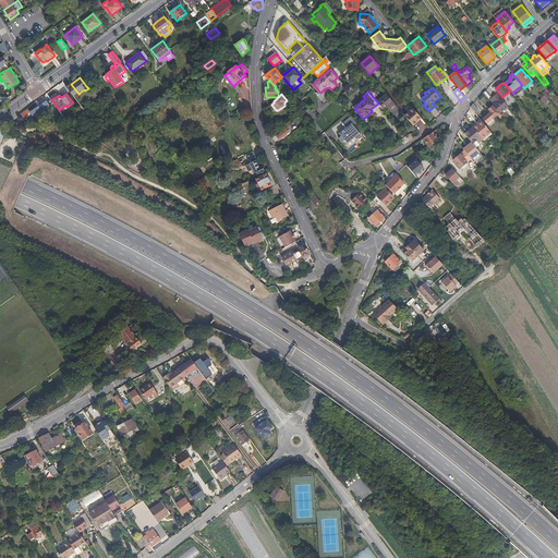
[(399,109),(386,94),(377,101),(378,104),(385,111),(388,108),(393,114),(399,109)]
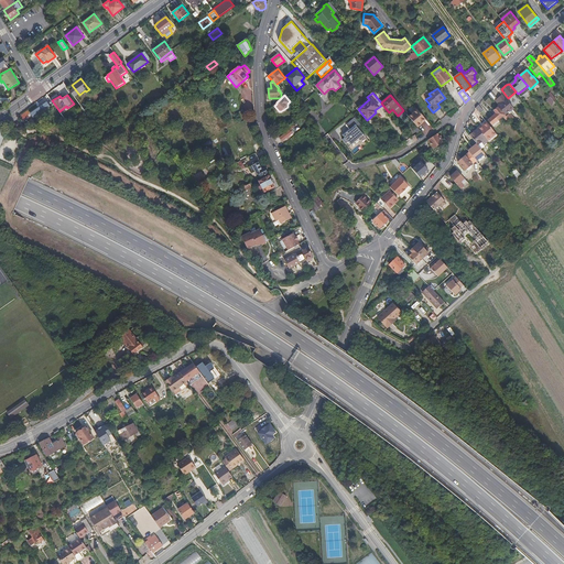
[(513,108),(502,95),(496,100),(498,104),(507,114),(513,108)]
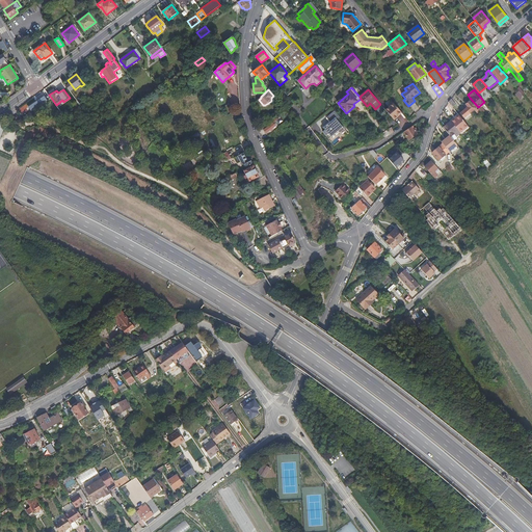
[(520,91),(515,95),(521,100),(524,97),(523,96),(520,91)]
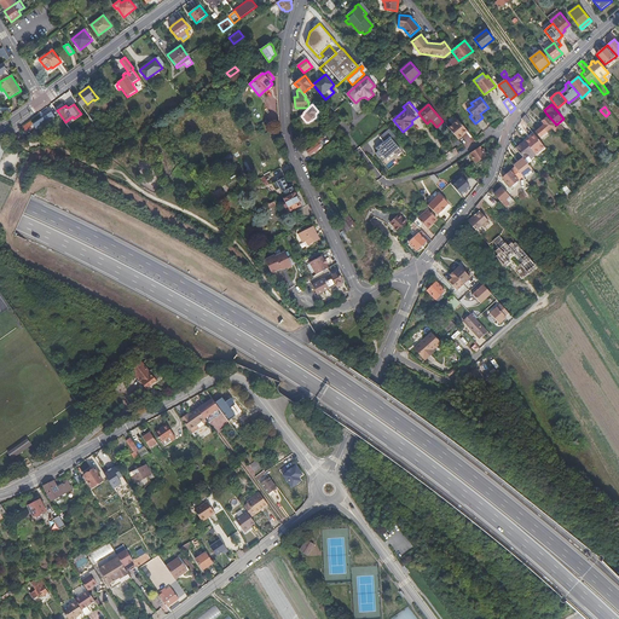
[(56,117),(48,109),(32,121),(39,129),(56,117)]
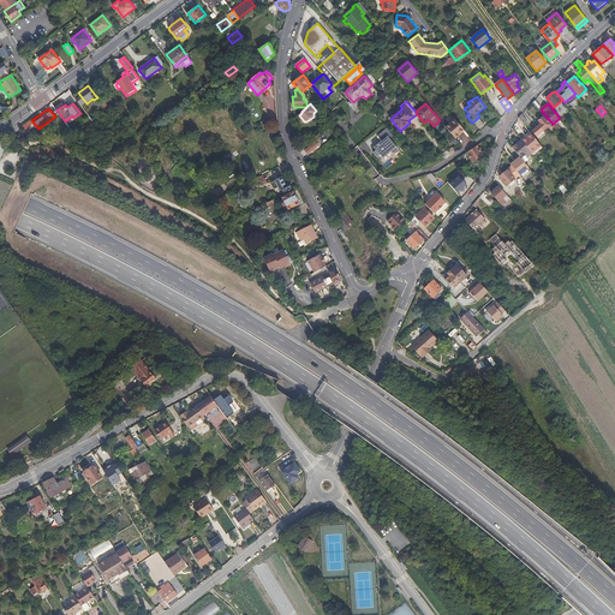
[(553,124),(543,113),(542,114),(551,125),(553,124)]
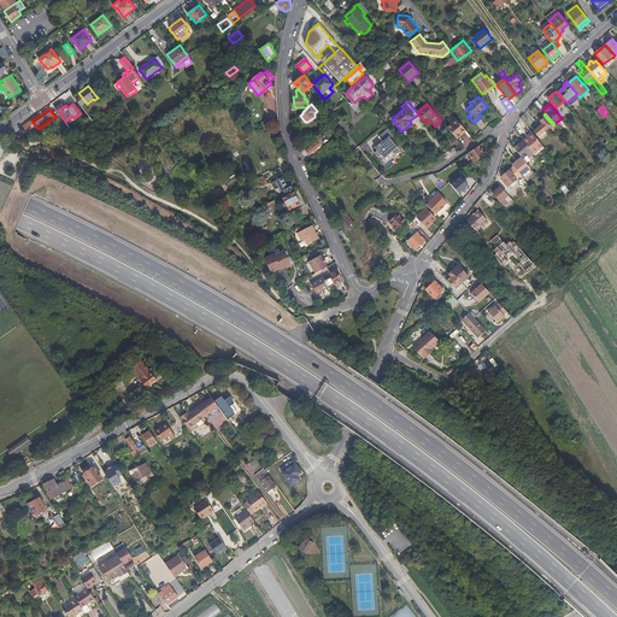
[(545,117),(540,121),(542,124),(534,131),(539,136),(551,127),(554,131),(557,130),(554,127),(553,125),(552,125),(545,117)]
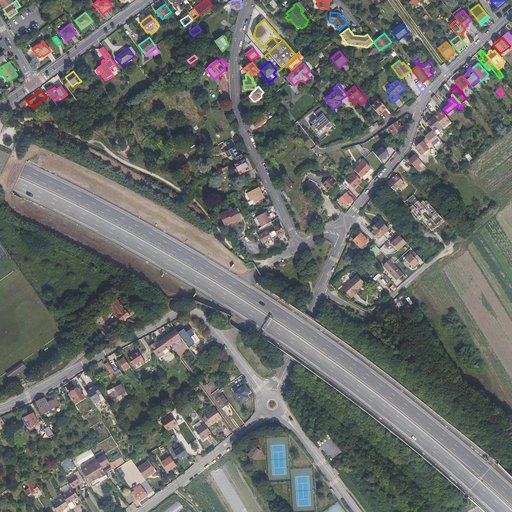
[(379,99),(374,104),(381,112),(386,108),(379,99)]
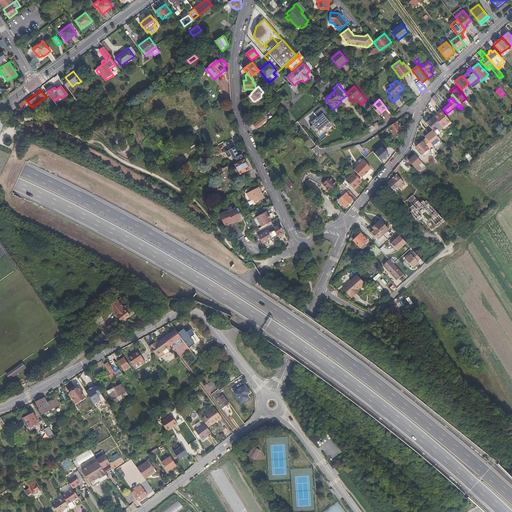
[(374,104),(371,106),(379,116),(387,109),(386,108),(381,112),(374,104)]
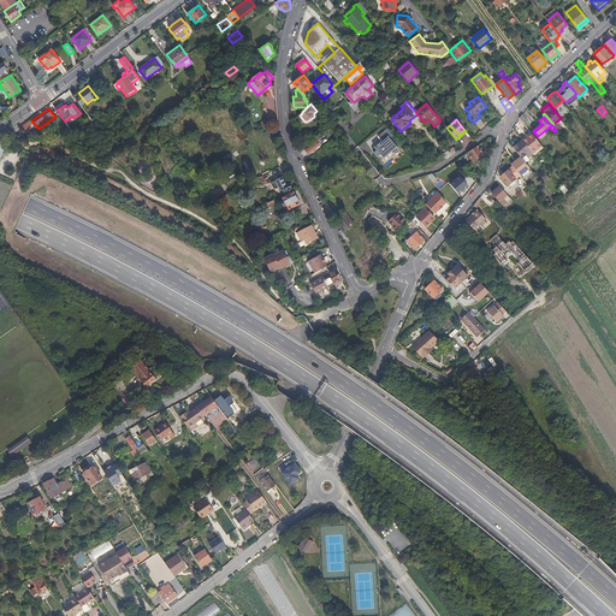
[(395,136),(388,129),(379,136),(383,142),(374,148),(377,150),(374,153),(381,161),(392,152),(394,154),(400,149),(391,140),(395,136)]
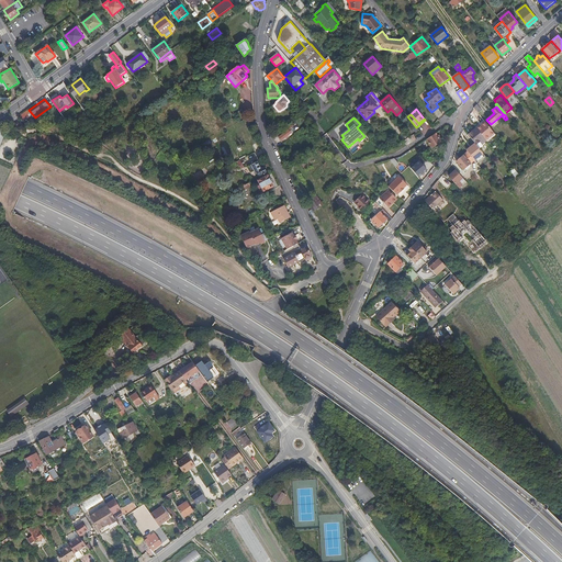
[(495,134),(485,122),(476,128),(486,141),(495,134)]
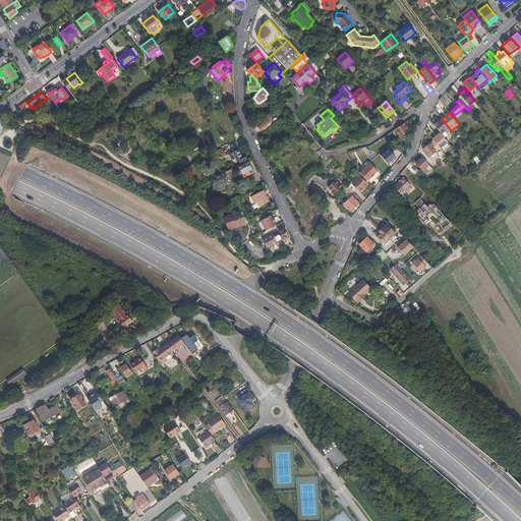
[(269,116),(257,125),(258,127),(261,130),(266,127),(266,128),(268,127),(267,126),(271,123),(268,120),(271,118),(269,116)]
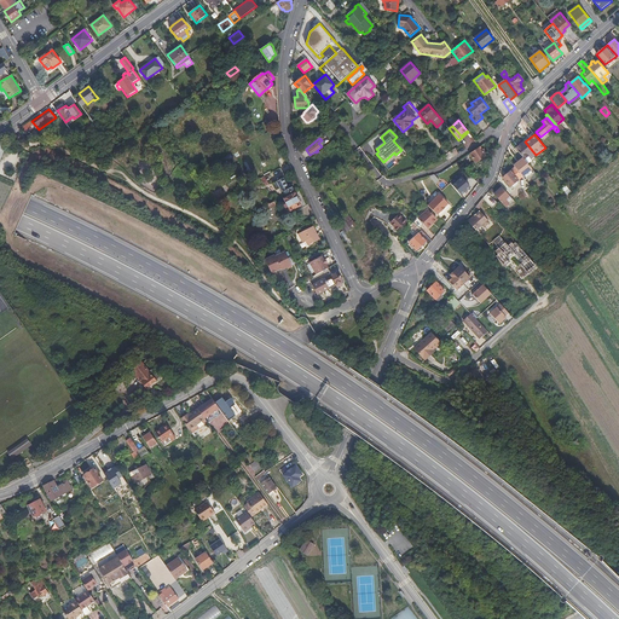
[(524,157),(528,163),(532,161),(531,160),(537,156),(536,155),(525,142),(525,140),(516,148),(524,157)]
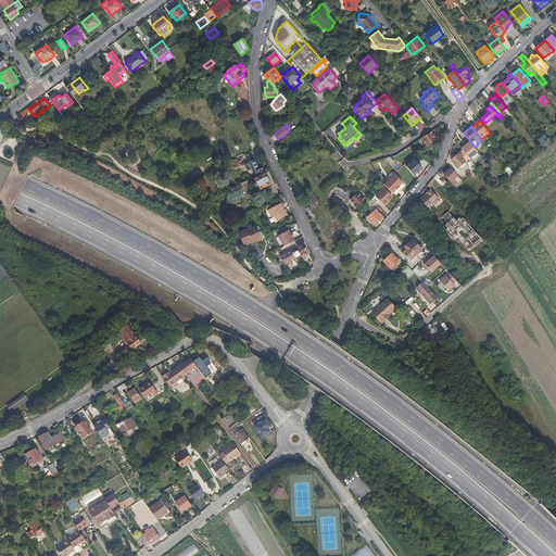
[(437,140),(431,131),(421,138),(427,147),(437,140)]
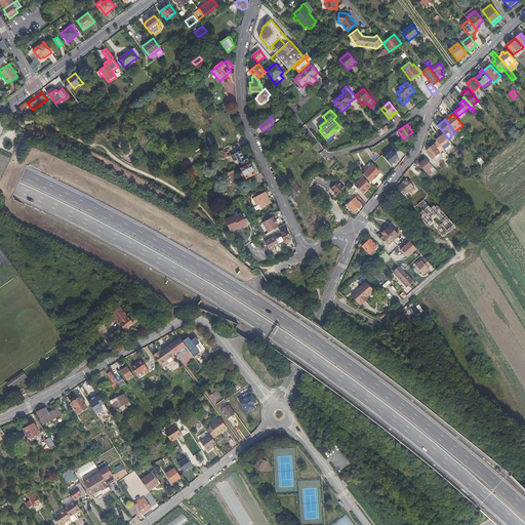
[(398,142),(393,133),(390,136),(396,144),(398,142)]
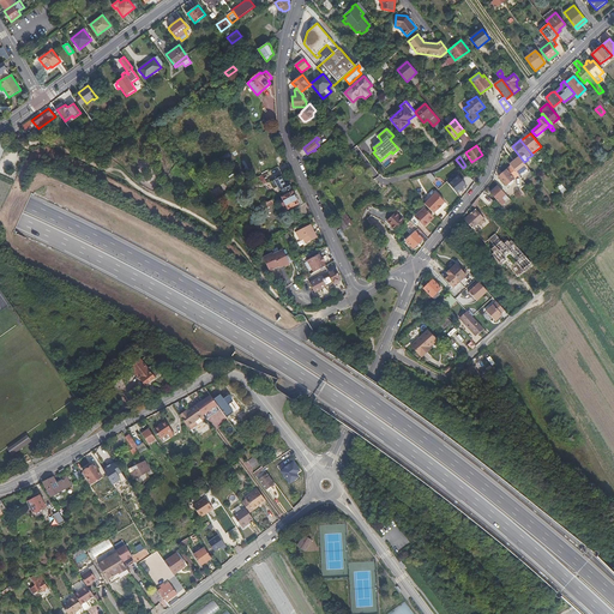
[(524,162),(519,156),(510,164),(511,166),(518,175),(528,168),(524,162)]
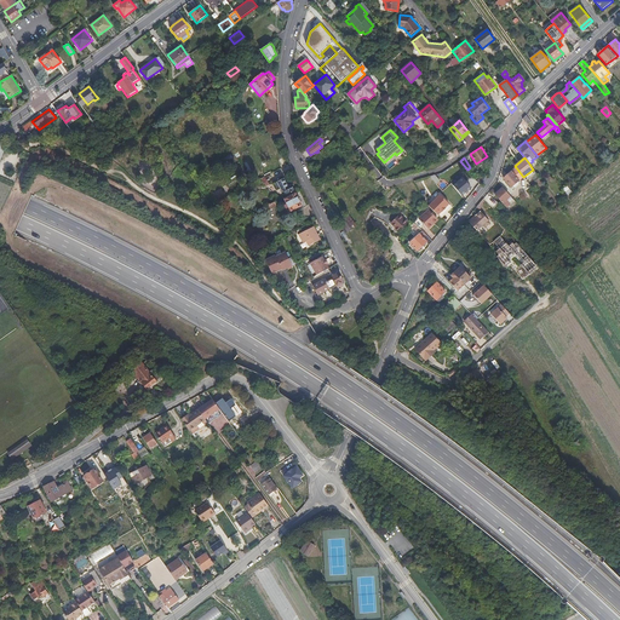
[(523,177),(516,167),(504,178),(511,188),(523,177)]
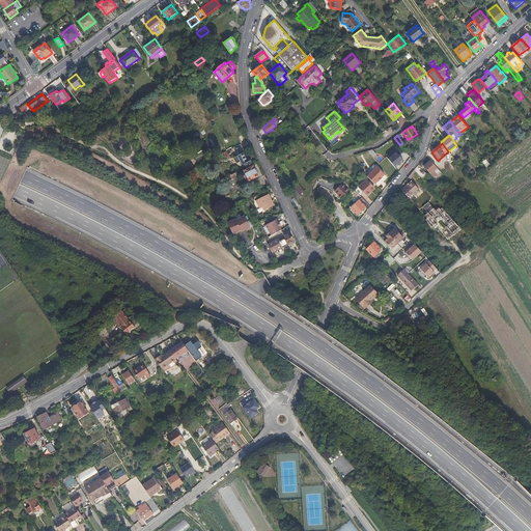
[(459,148),(456,145),(448,151),(451,155),(459,148)]
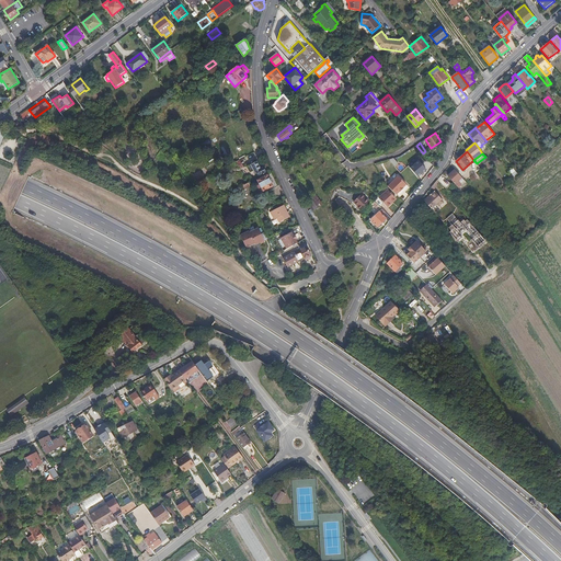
[(249,163),(254,161),(252,155),(245,157),(249,163)]
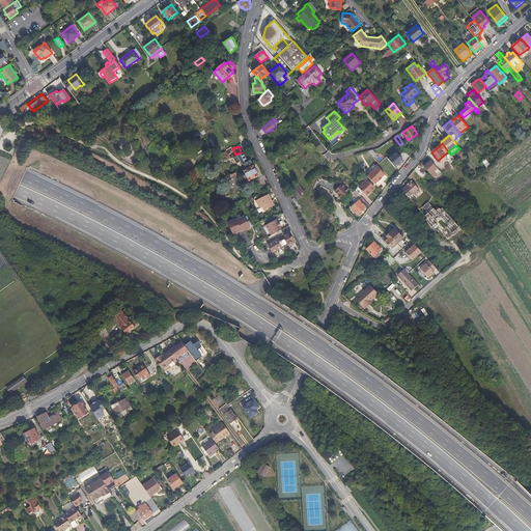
[(411,158),(404,150),(401,154),(409,161),(411,158)]
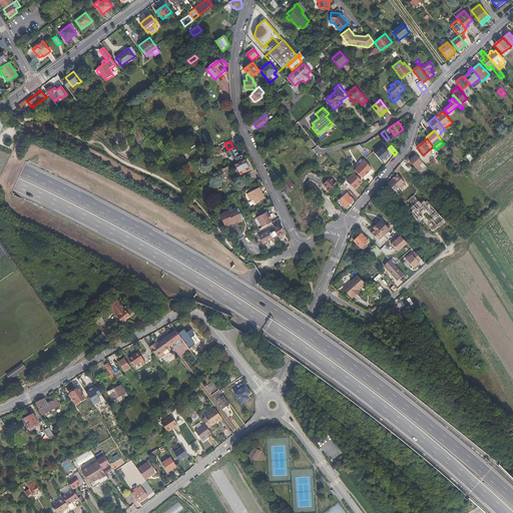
[(390,155),(383,146),(375,153),(383,162),(390,155)]
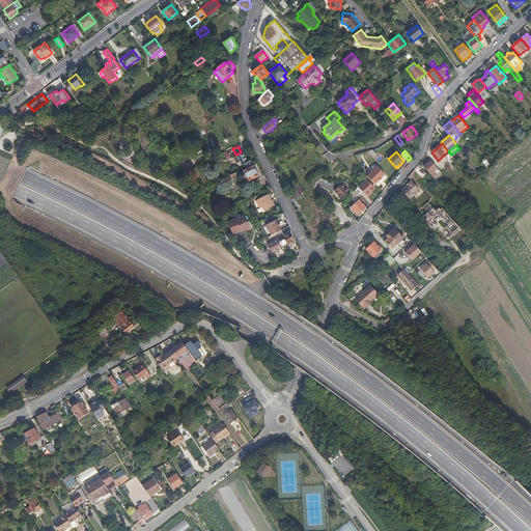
[(244,152),(233,158),(236,163),(240,162),(242,165),(243,164),(245,167),(252,163),(250,159),(248,160),(244,152)]
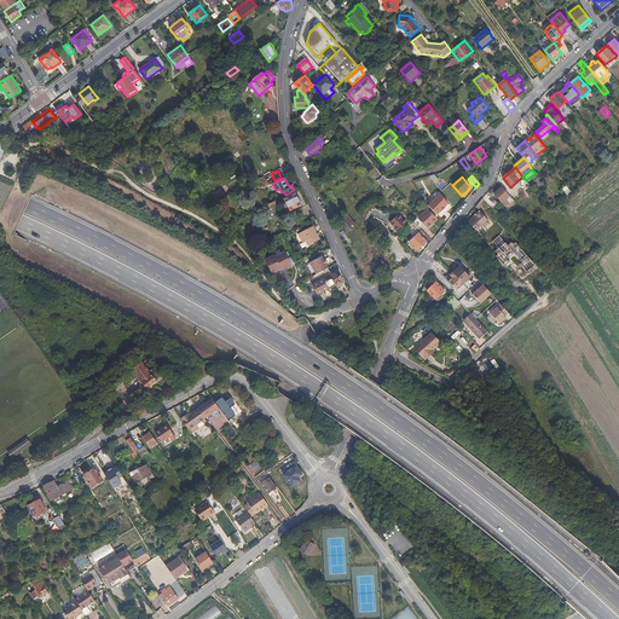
[(502,187),(495,194),(507,207),(514,201),(502,187)]
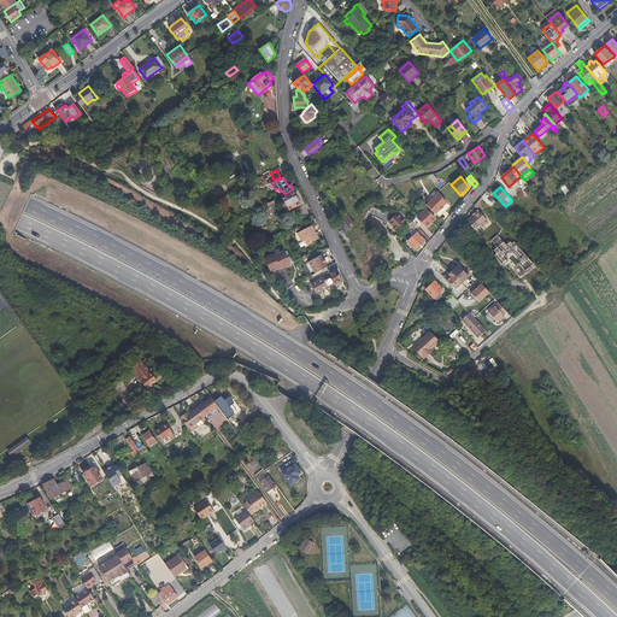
[(300,205),(294,192),(283,198),(285,201),(283,201),(282,203),(283,205),(285,207),(287,206),(289,211),(300,205)]
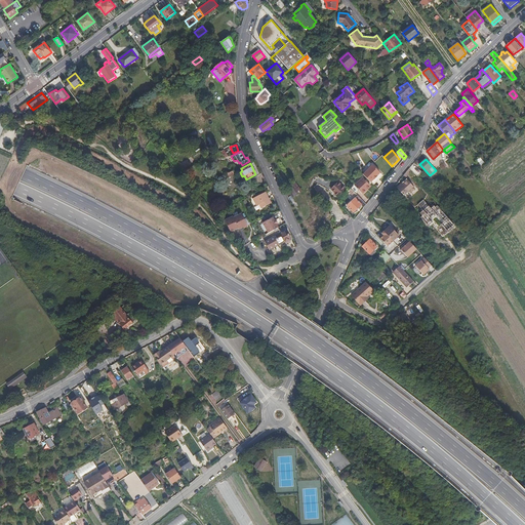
[(422,172),(413,164),(409,168),(412,171),(417,176),(422,172)]
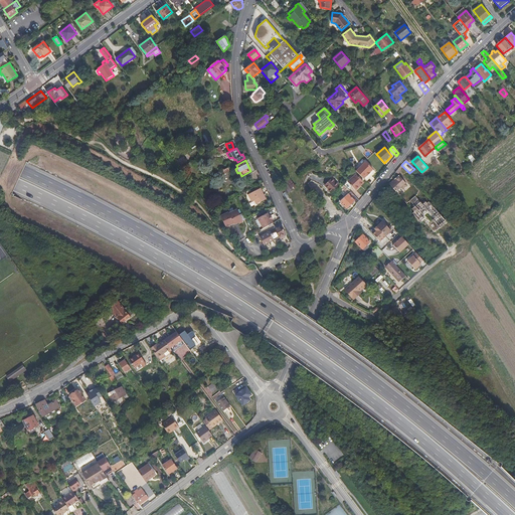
[(356,171),(364,179),(367,176),(370,172),(373,169),(365,162),(356,171)]
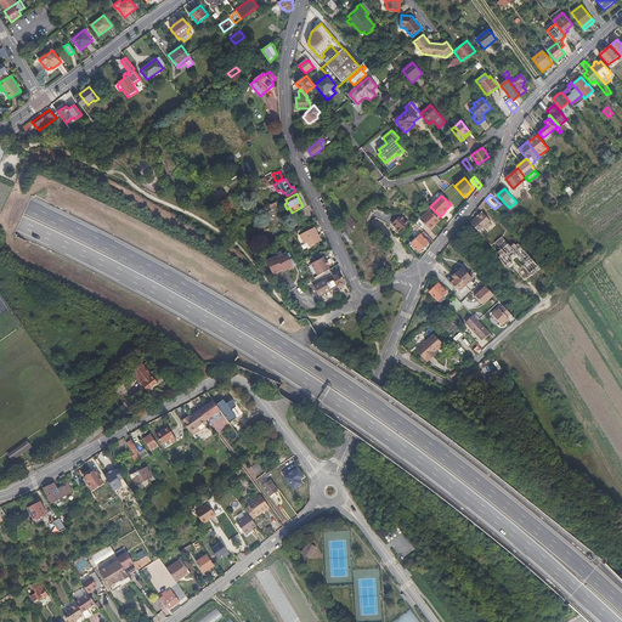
[(352,205),(349,209),(355,221),(358,219),(357,218),(358,218),(355,211),(358,209),(356,205),(357,204),(354,201),(351,203),(352,205)]
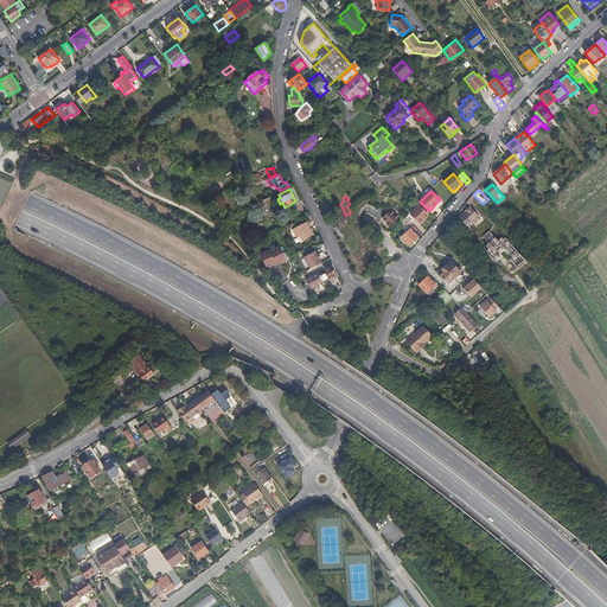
[(429,211),(432,215),(443,203),(440,199),(436,203),(433,208),(429,211)]
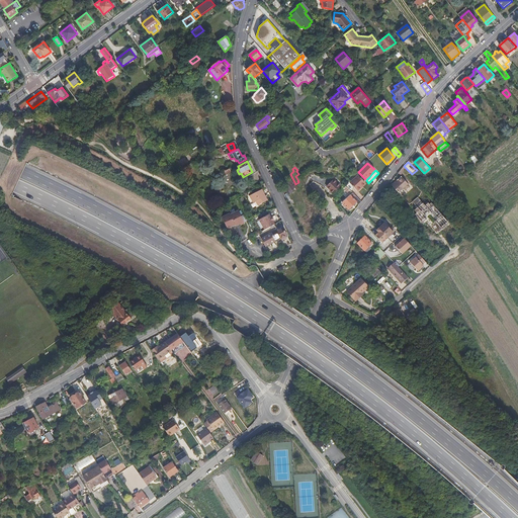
[(349,182),(346,186),(351,191),(355,188),(358,191),(362,187),(361,186),(365,182),(358,175),(350,183),(349,182)]
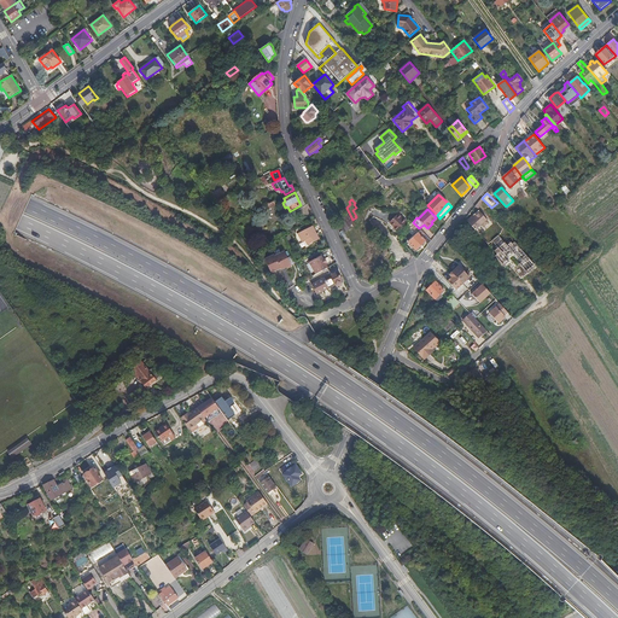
[(479,211),(467,221),(476,229),(482,225),(484,227),(489,222),(487,220),(479,211)]
